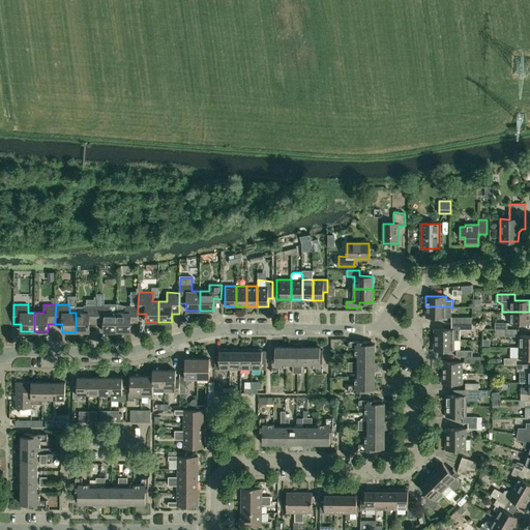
[(104,324),(104,332),(117,332),(118,304),(111,304),(109,306),(96,306),(96,324),(104,324)]
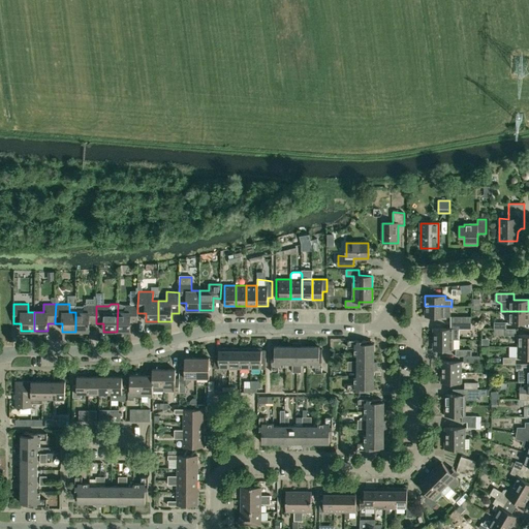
[(130,324),(137,324),(137,313),(137,306),(125,306),(119,304),(118,304),(117,332),(130,332),(130,324)]
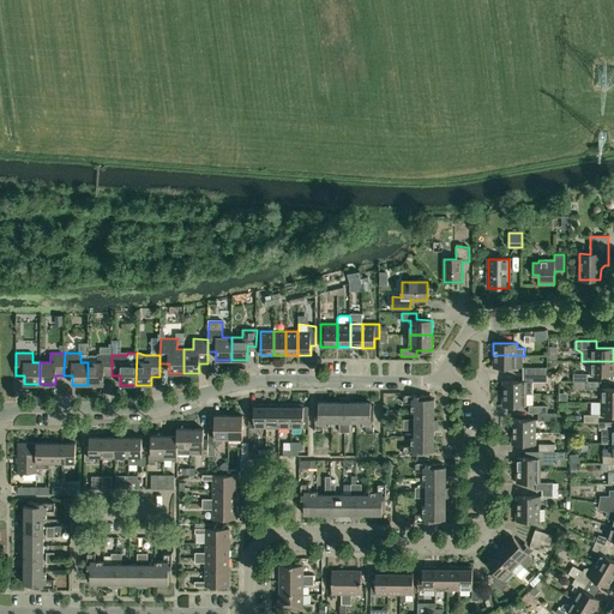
[(88,385),(103,385),(103,375),(112,375),(112,355),(88,354),(88,362),(88,385)]
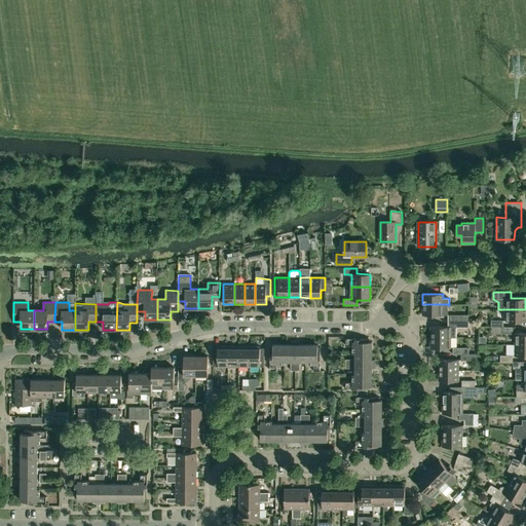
[(443,315),(448,314),(448,305),(448,304),(422,304),(422,315),(443,315)]
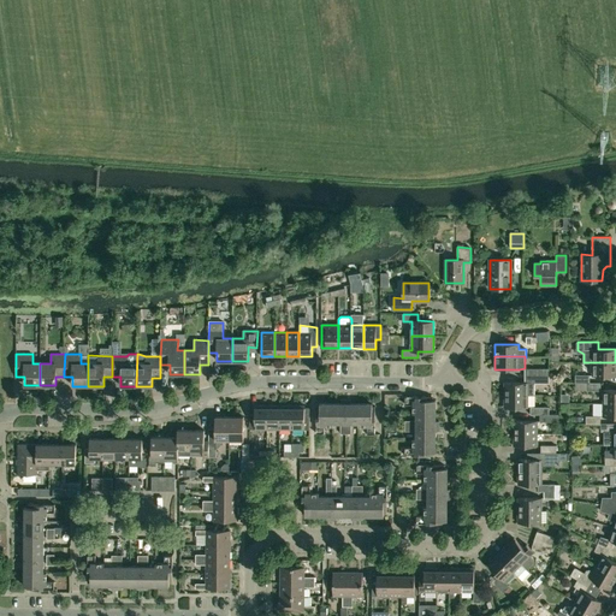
[(615,375),(615,362),(592,362),(592,375),(615,375)]
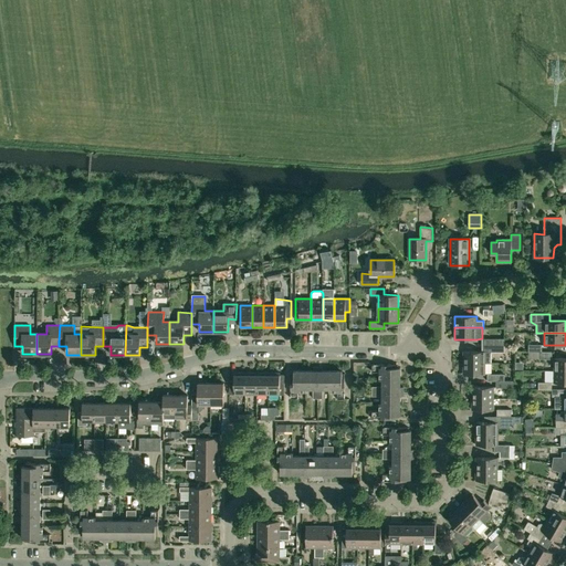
[(463,352),(463,363),(485,363),(491,363),(491,353),(504,353),(504,346),(482,345),(482,352),(463,352)]
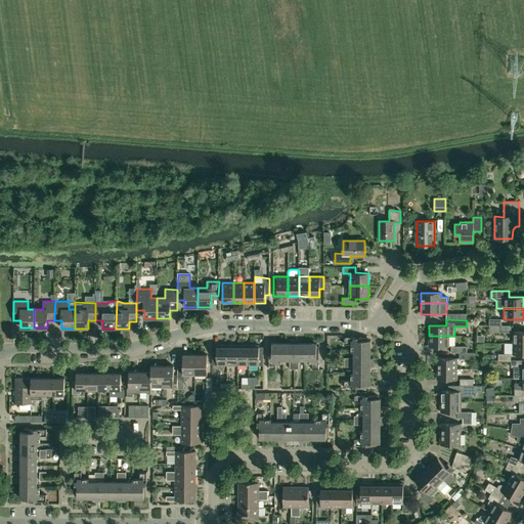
[(523,332),(513,332),(513,343),(523,343),(523,332)]
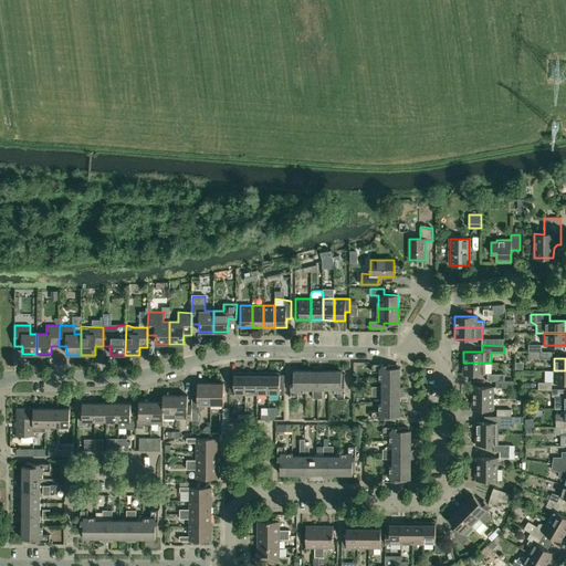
[(485,375),(485,363),(463,363),(463,375),(485,375)]
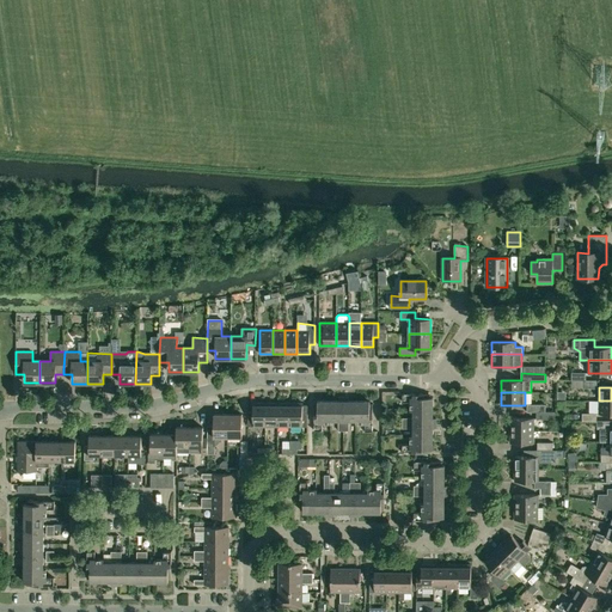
[(410,402),(410,404),(410,411),(414,411),(433,411),(433,397),(430,397),(430,395),(403,395),(403,402),(410,402)]
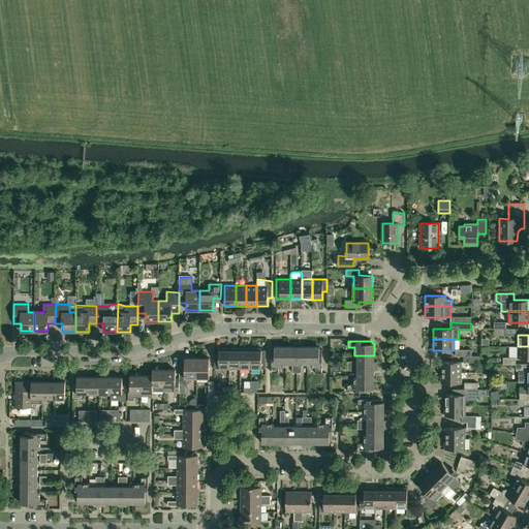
[(292,372),(297,372),(298,343),(292,343),(292,346),(286,346),(286,364),(292,364),(292,372)]
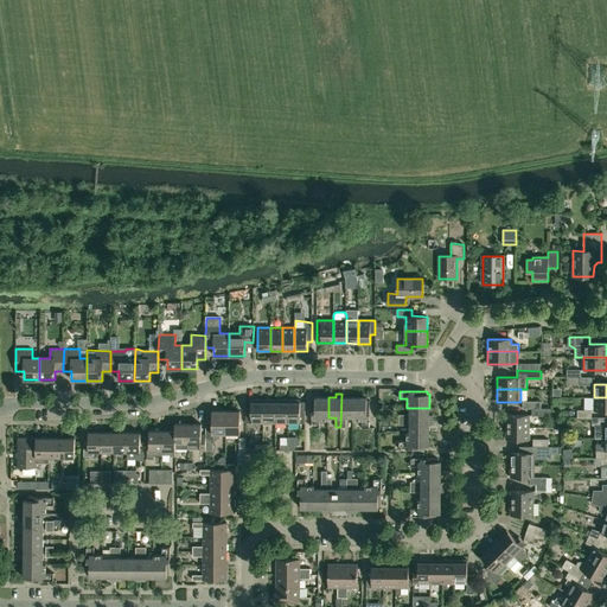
[(346,427),(346,417),(353,417),(353,397),(346,397),(346,394),(342,394),(340,427),(346,427)]
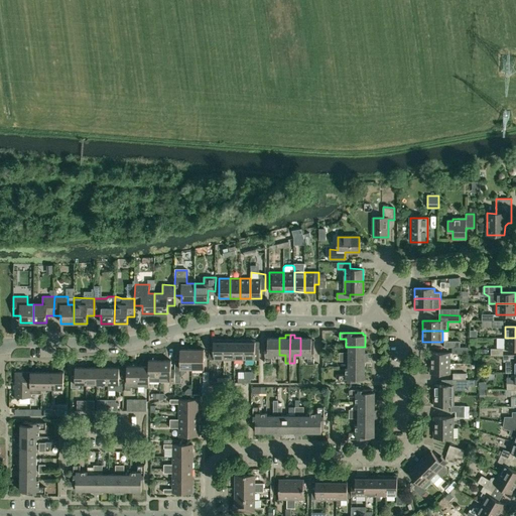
[(279,355),(279,338),(268,338),(268,341),(265,341),(265,350),(267,350),(267,353),(265,353),(265,363),(271,363),(272,357),(279,357),(279,355)]
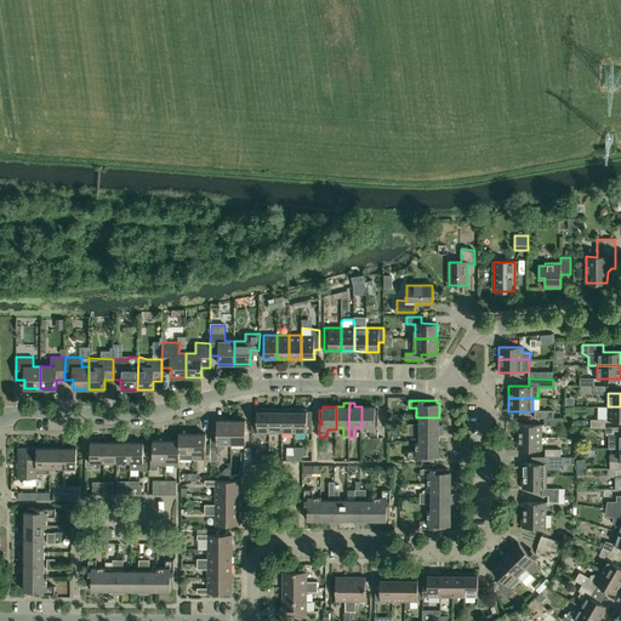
[(375,425),(375,421),(379,421),(379,410),(375,410),(375,406),(362,406),(362,427),(362,429),(370,429),(370,438),(379,438),(379,425),(375,425)]
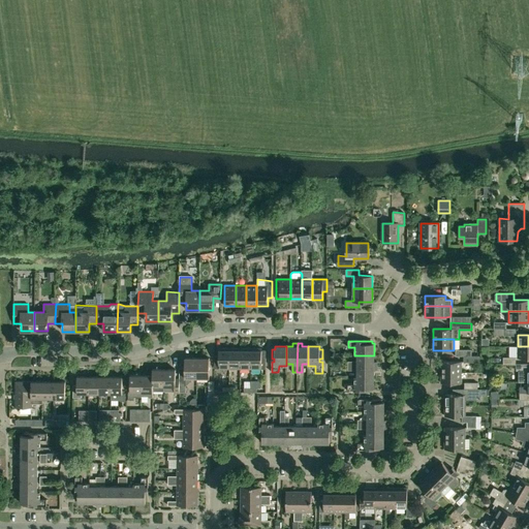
[(528,346),(518,346),(518,358),(528,358),(528,346)]
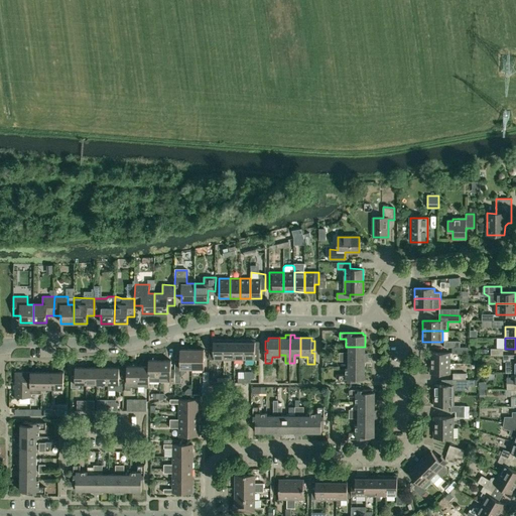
[(210,360),(214,360),(224,360),(224,340),(214,340),(214,348),(210,347),(210,360)]
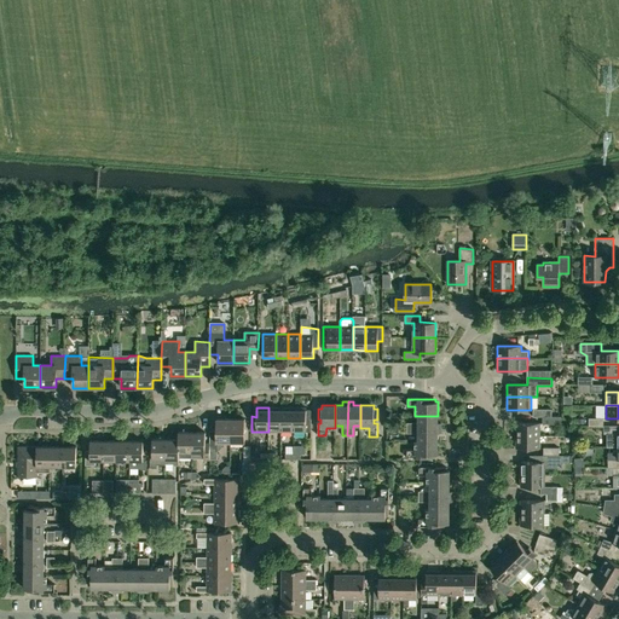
[(268,432),(281,432),(281,408),(268,408),(268,432)]
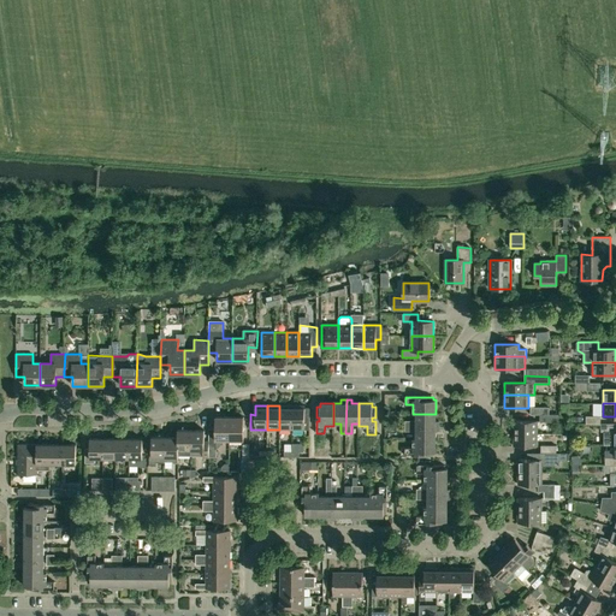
[(279,430),(292,430),(292,406),(279,406),(279,430)]
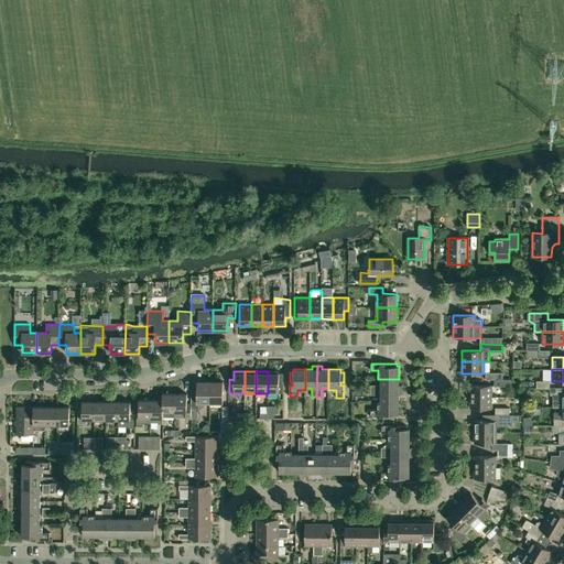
[(279,371),(268,371),(268,393),(283,393),(283,380),(279,380),(279,371)]
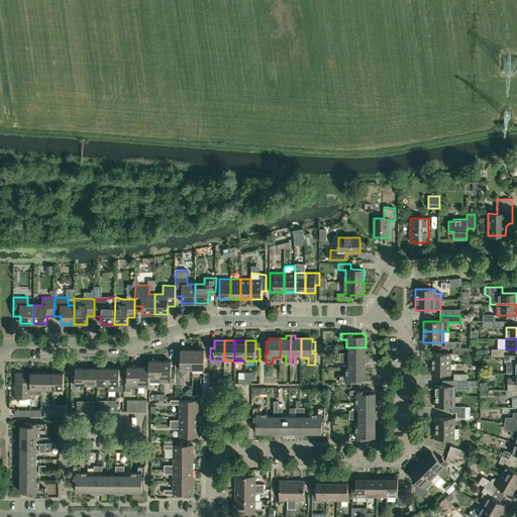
[(340,353),(340,357),(369,357),(369,353),(366,353),(366,347),(349,347),(349,353),(340,353)]
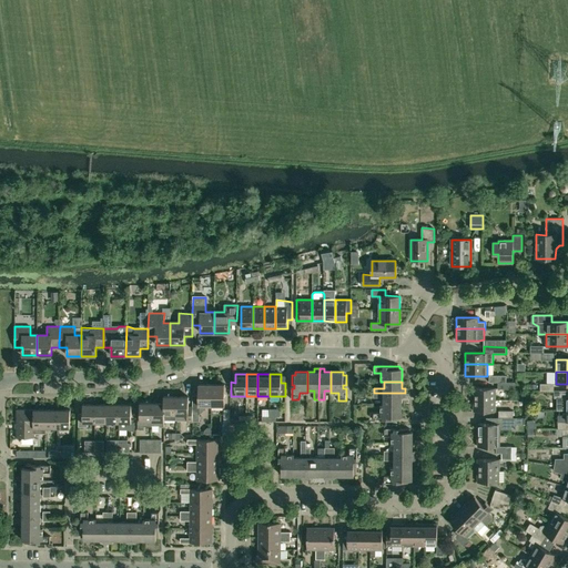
[(199,384),(199,406),(199,409),(205,409),(206,406),(212,406),(212,384),(199,384)]
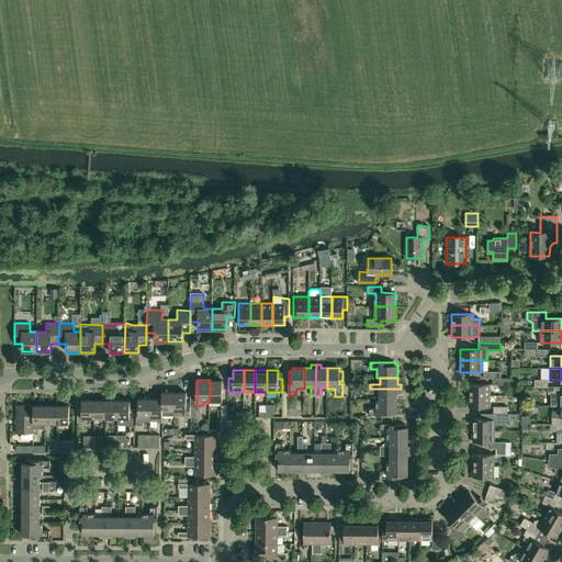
[(222,402),(222,381),(210,380),(210,402),(222,402)]
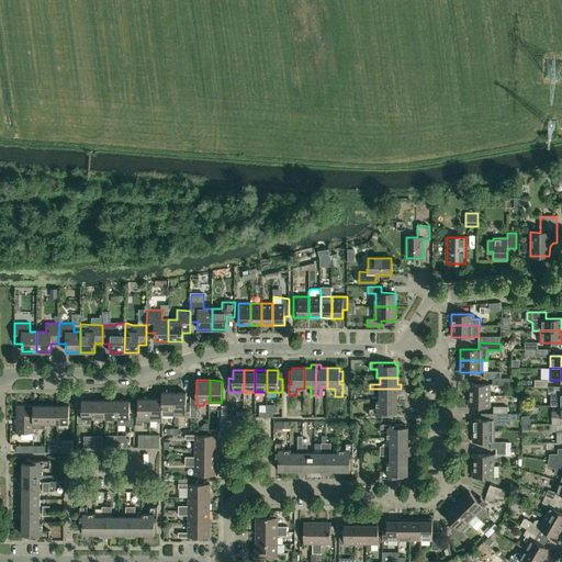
[(469,384),(469,395),(491,395),(491,384),(469,384)]
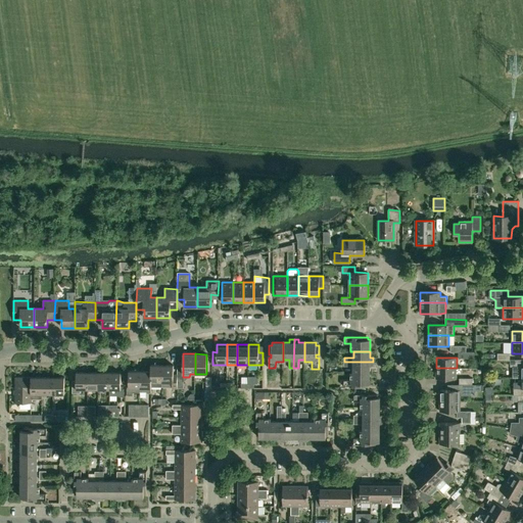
[(522,377),(522,360),(514,360),(510,360),(510,367),(513,367),(513,377),(521,377),(522,377)]
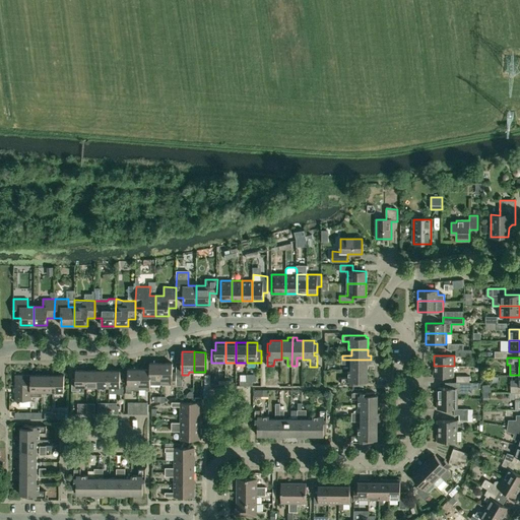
[(350,364),(350,368),(350,371),(368,371),(368,364),(371,364),(371,360),(342,360),(342,364),(350,364)]
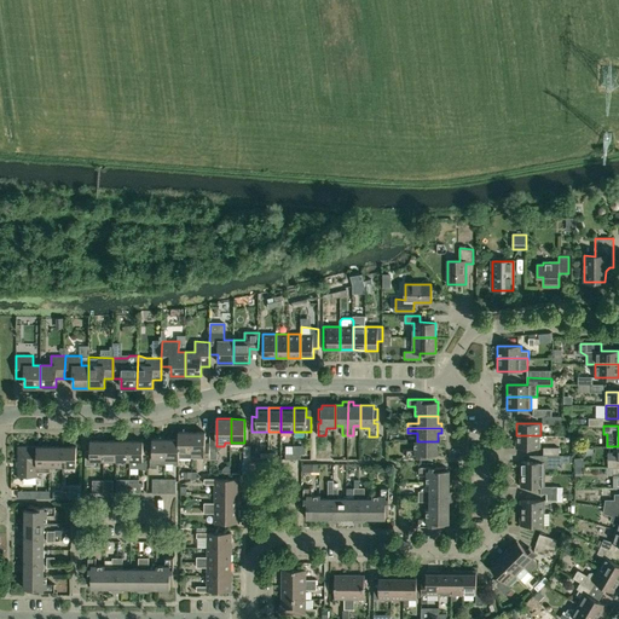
[(192,452),(192,433),(179,432),(179,439),(179,452),(179,457),(191,457),(192,452)]
